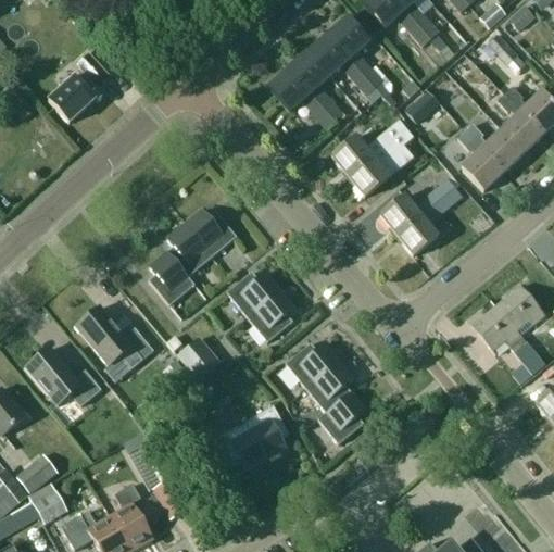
[(45,14),(59,5),(54,0),(36,0),(45,14)]
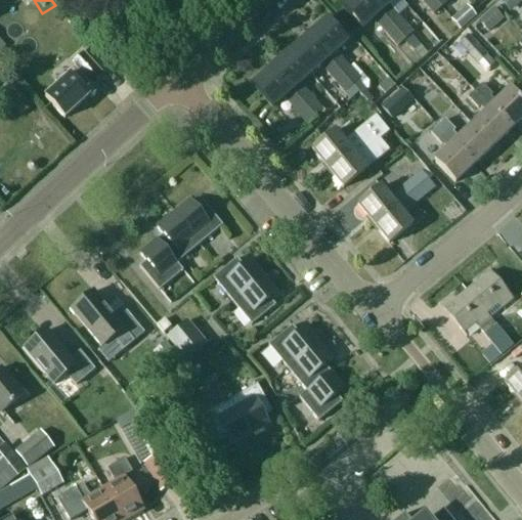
[(346,0),(343,3),(363,26),(375,15),(398,43),(406,37),(374,0),(346,0)]
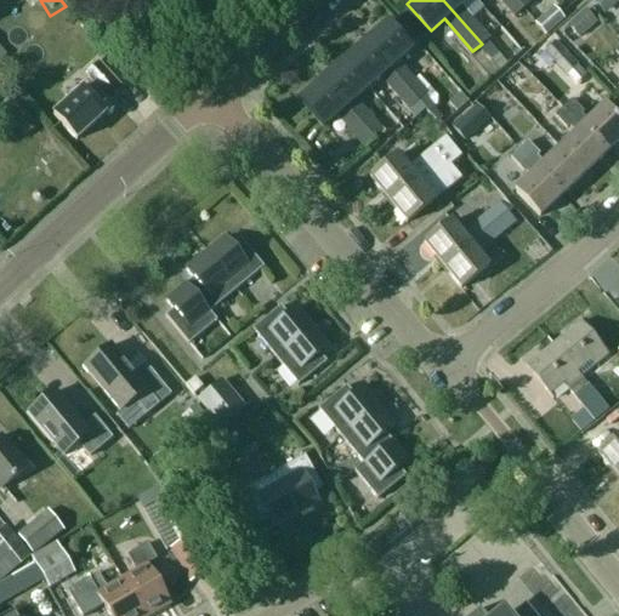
[(443,0),(482,44),(490,35),(463,3),(465,0),(443,0)]
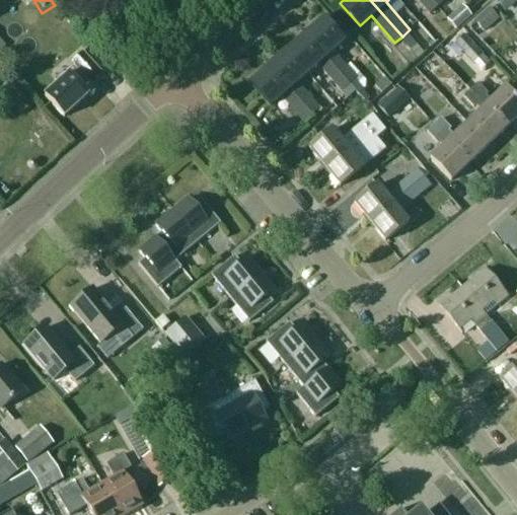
[(421,0),(431,11),(438,5),(434,0),(421,0)]
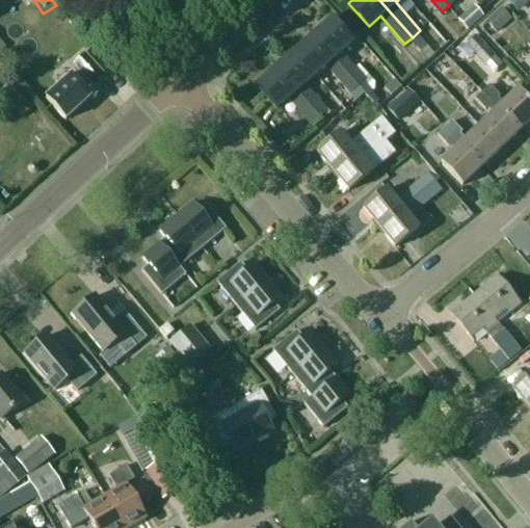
[(459,17),(469,27),(485,12),(475,2),(459,17)]
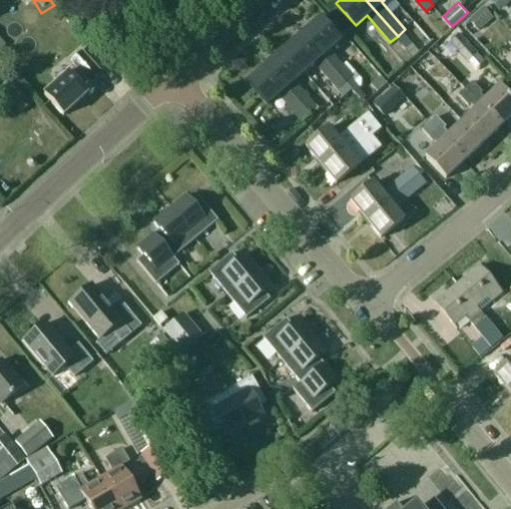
[(470,18),(480,28),(495,15),(485,4),(470,18)]
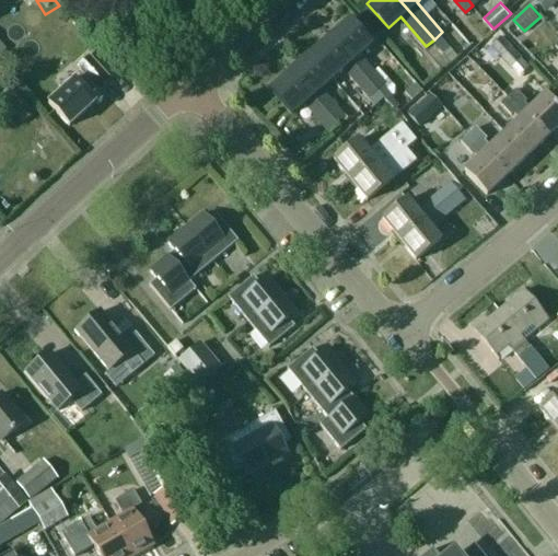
[(379,89),(386,82),(360,53),(372,42),(350,18),(330,35),(379,89)]
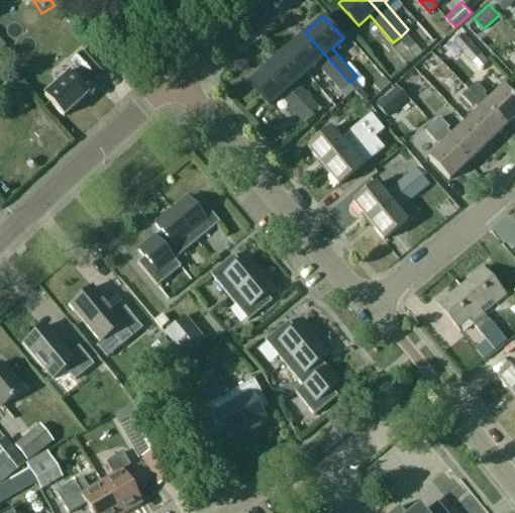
[(454,40),(474,60),(483,50),(465,31),(454,40)]
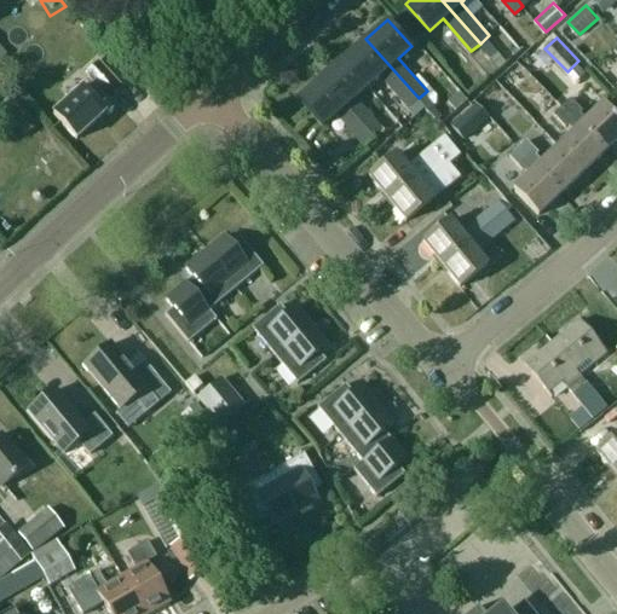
[(380,74),(409,106),(419,98),(365,39),(344,57),(368,85),(380,74)]
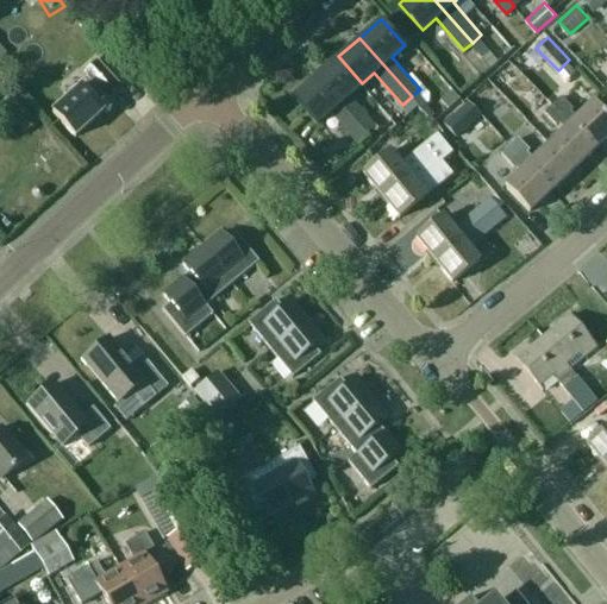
[(369,134),(377,126),(350,94),(362,83),(338,56),(317,75),(369,134)]
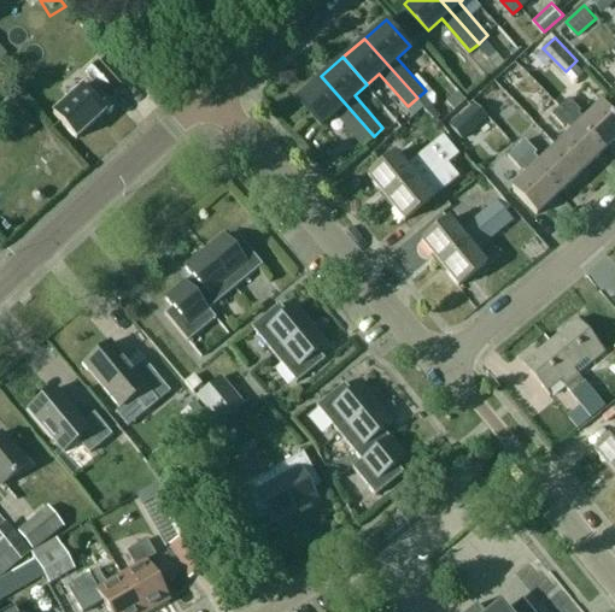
[(100,60),(87,71),(93,78),(85,86),(83,84),(54,111),(77,136),(106,110),(100,103),(109,94),(110,96),(123,84),(100,60)]
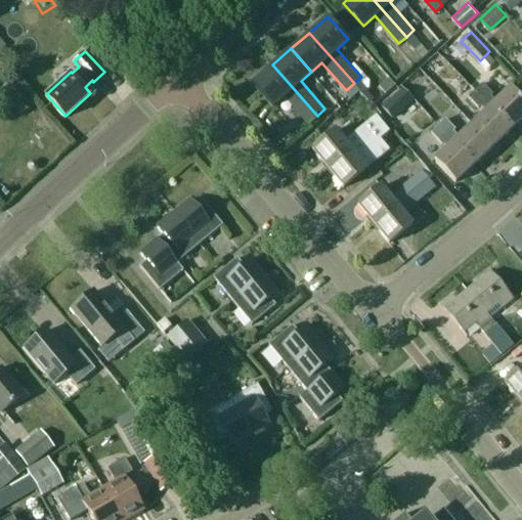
[(286,94),(309,122),(317,116),(272,65),(254,81),(274,104),(286,94)]
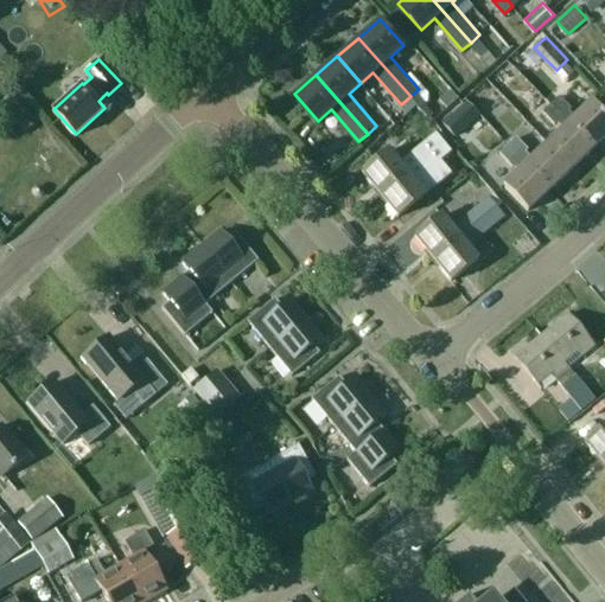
[(572,107),(561,94),(553,102),(594,147),(604,136),(604,113),(592,100),(575,115),(570,108),(572,107)]
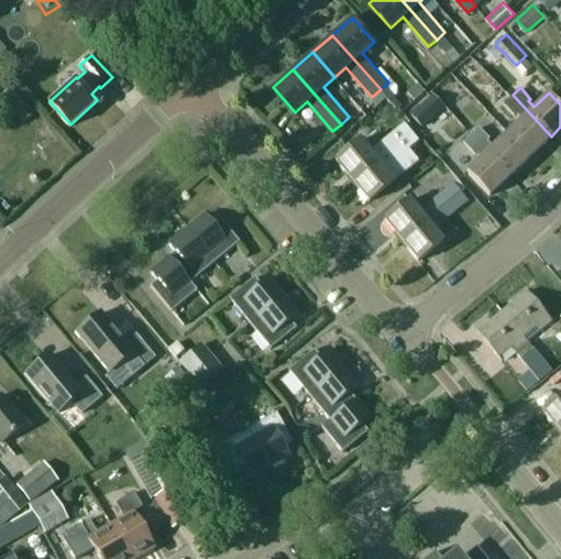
[(513,95),(505,102),(515,113),(517,111),(523,117),(508,131),(531,155),(551,136),(513,95)]
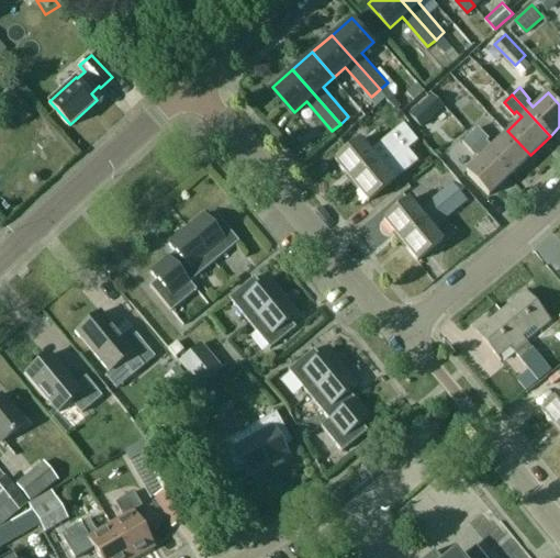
[(420,105),(412,113),(422,124),(429,116),(420,105)]
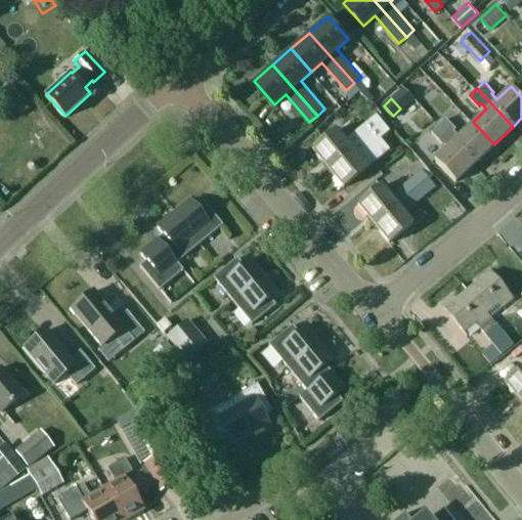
[(313,147),(329,166),(384,121),(378,113),(346,139),(337,128),(313,147)]
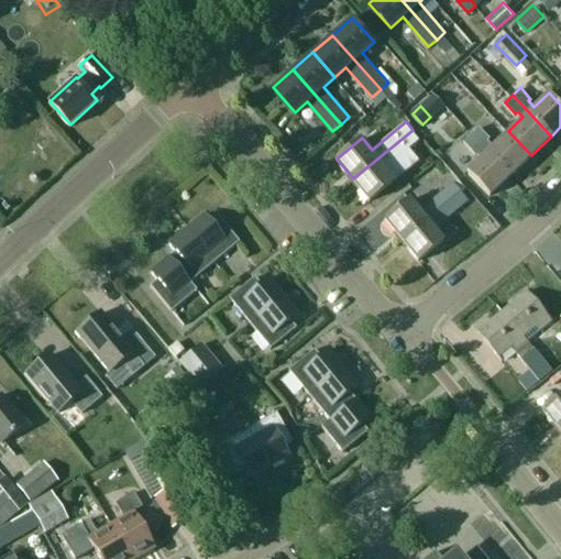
[(508,131),(494,145),(488,139),(491,136),(480,125),(472,133),(512,174),(531,155),(508,131)]
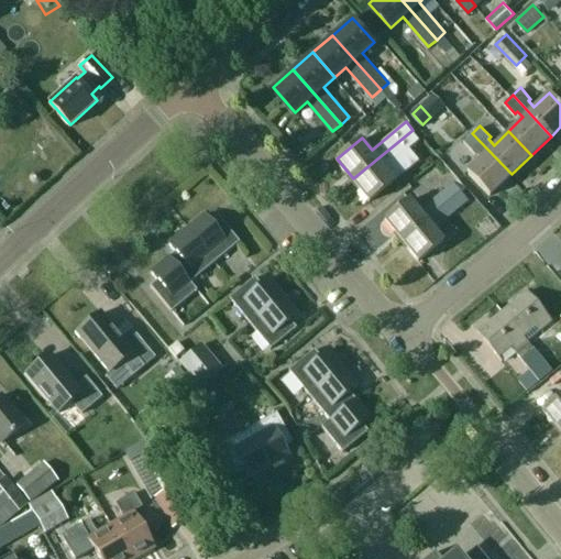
[(395,178),(413,164),(420,174),(441,157),(432,146),(418,159),(409,148),(419,139),(413,130),(353,178),(370,199),(395,178)]
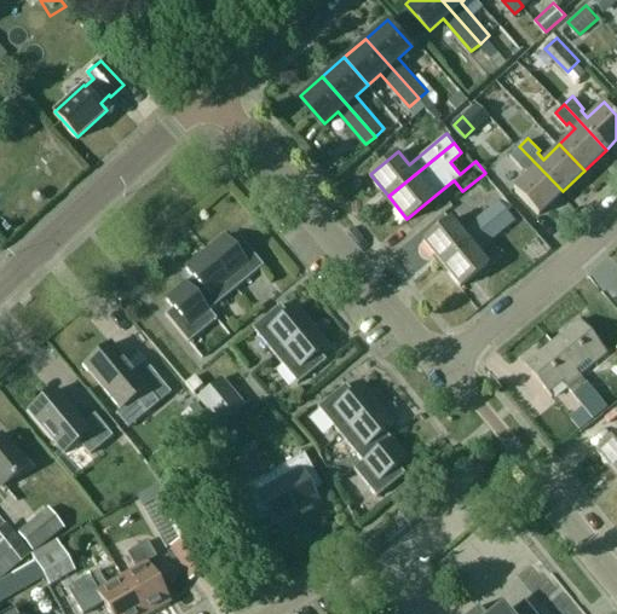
[(519,146),(511,155),(523,167),(525,164),(531,171),(514,186),(540,213),(563,191),(519,146)]
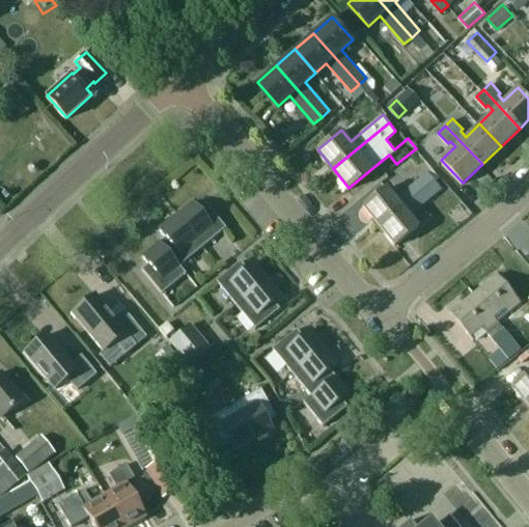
[(387,186),(363,205),(380,225),(435,178),(428,171),(396,197),(387,186)]
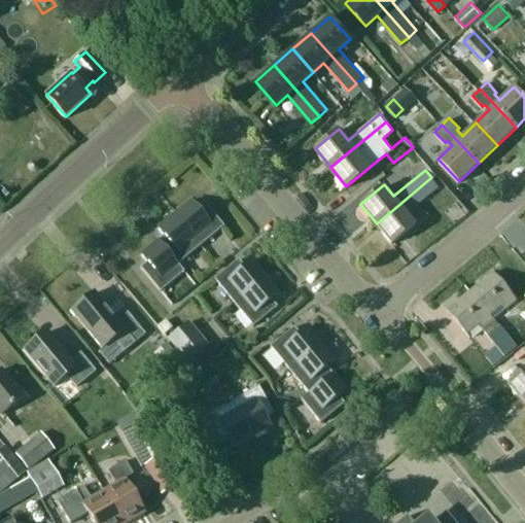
[(377,223),(392,242),(416,222),(407,211),(439,185),(431,177),(377,223)]
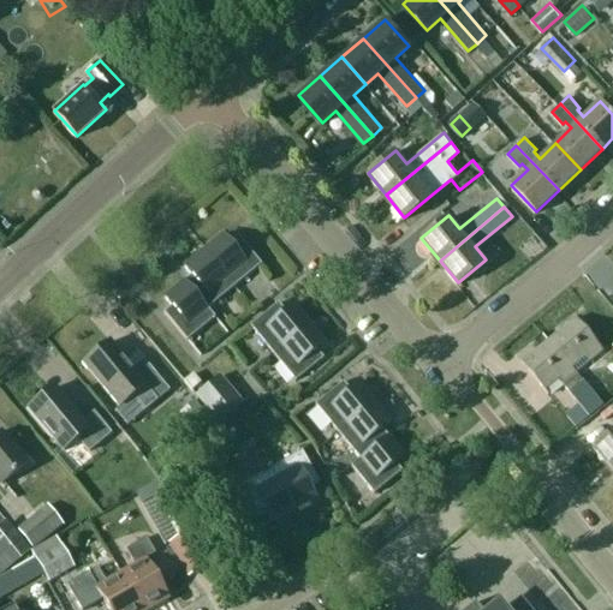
[(232,239),(225,231),(206,246),(236,283),(263,261),(239,233),(232,239)]
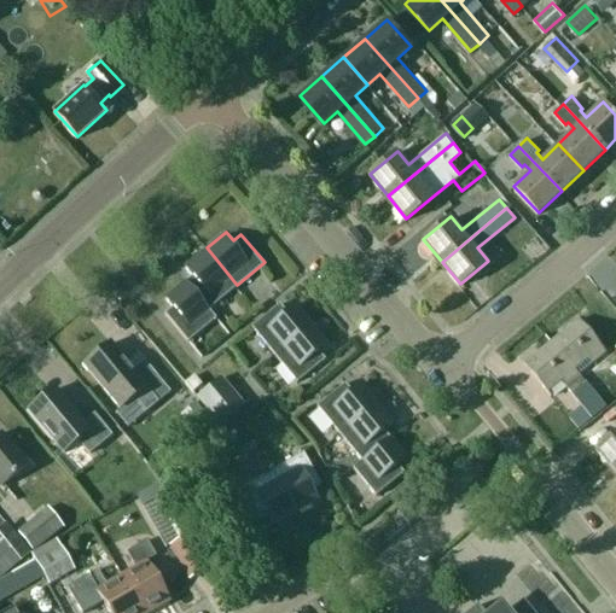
[(209,308),(210,307),(237,285),(207,247),(186,264),(193,273),(186,279),(209,308)]
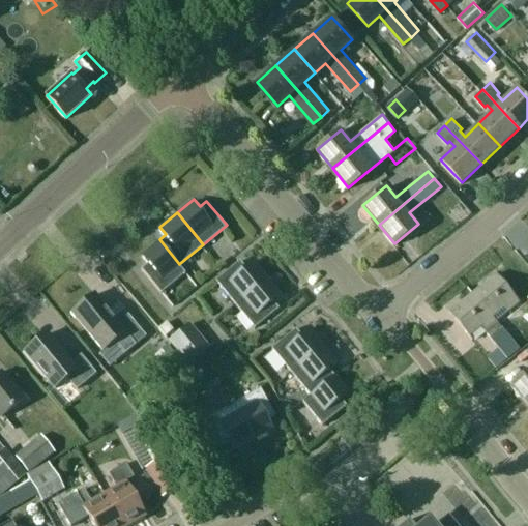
[(179,264),(159,239),(143,254),(149,261),(142,267),(163,291),(186,271),(180,263),(179,264)]
